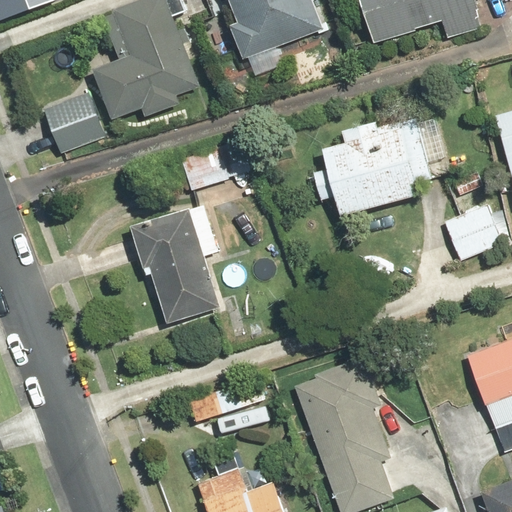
[(0,0),(0,14),(40,0),(0,0)]
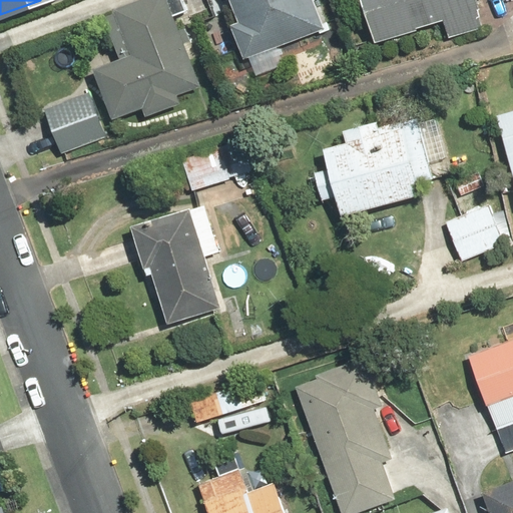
[(163,0),(138,0),(102,13),(120,61),(92,71),(109,119),(139,108),(142,117),(179,104),(176,95),(196,88),(163,0)]
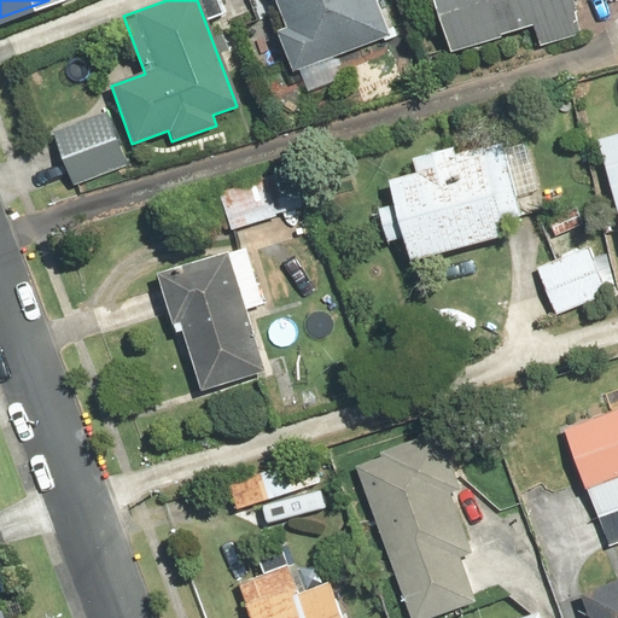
[(371,0),(275,0),(284,24),(274,28),(289,69),(384,36),(371,0)]
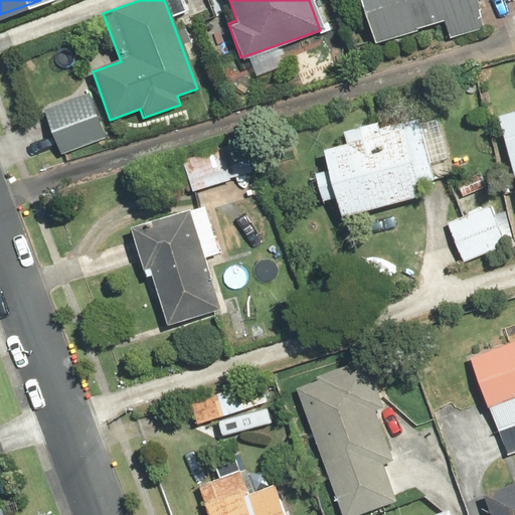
[(361,0),(374,41),(445,21),(450,39),(486,29),(477,0),(361,0)]
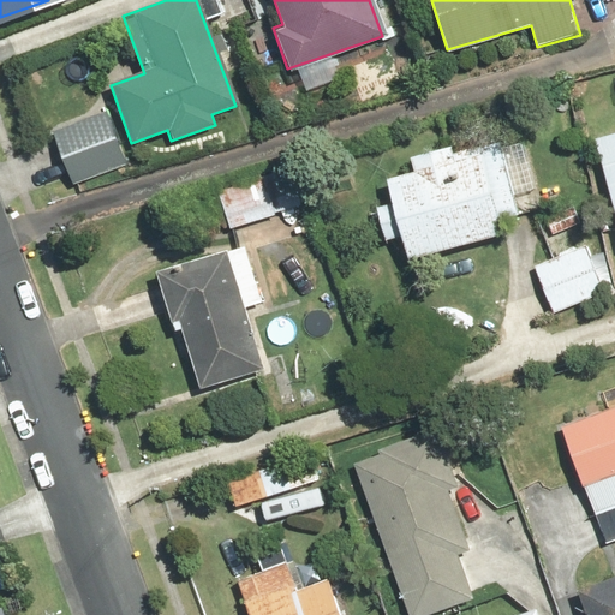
[(107,111),(51,130),(70,185),(126,166),(107,111)]
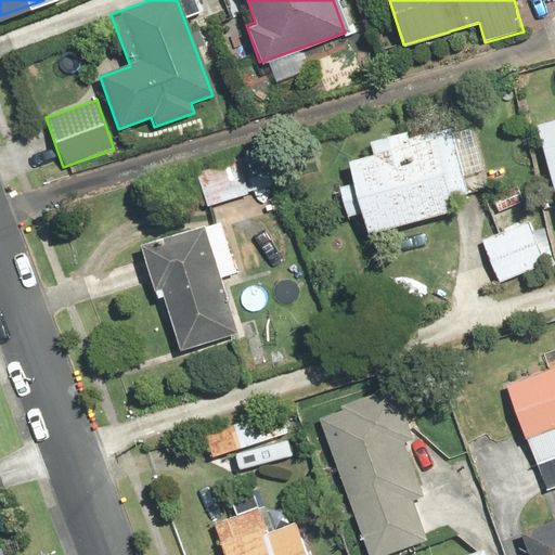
[(554,119),(536,125),(554,202),(554,119)]
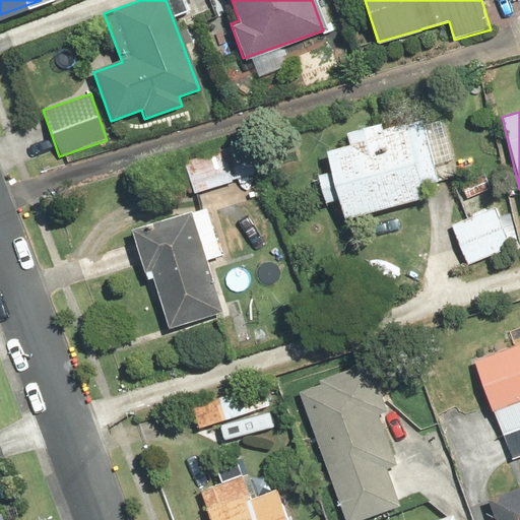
[(437,175),(423,124),(382,135),(378,122),(343,131),(347,145),(324,151),(343,220),(415,200),(410,182),(437,175)]
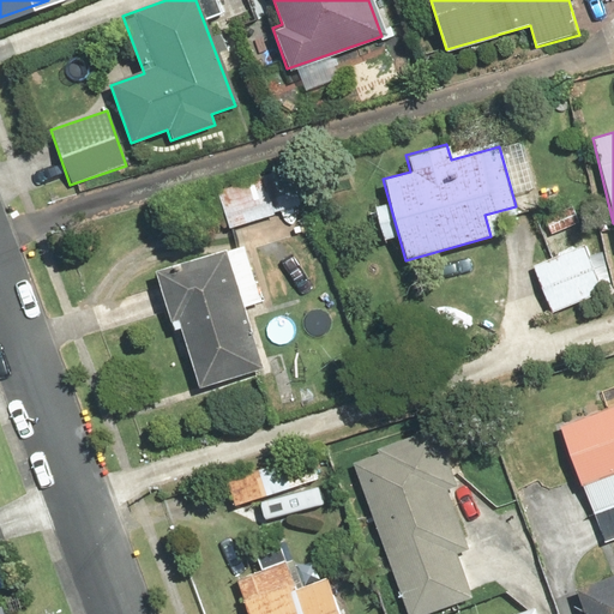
[(587,245),(531,265),(548,311),(603,290),(587,245)]
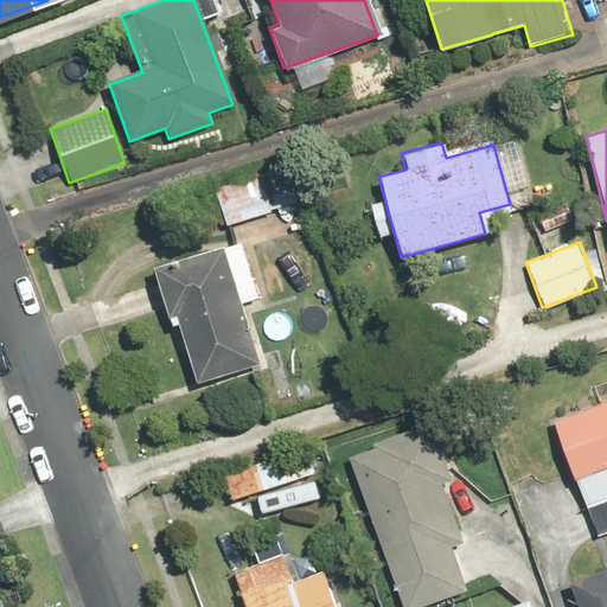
[(227,246),(152,270),(170,325),(178,321),(198,384),(264,363),(227,246)]
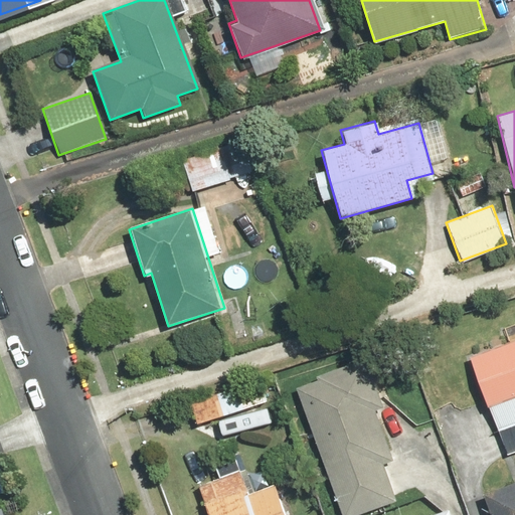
[(503,456),(514,451),(514,341),(469,357),(503,456)]
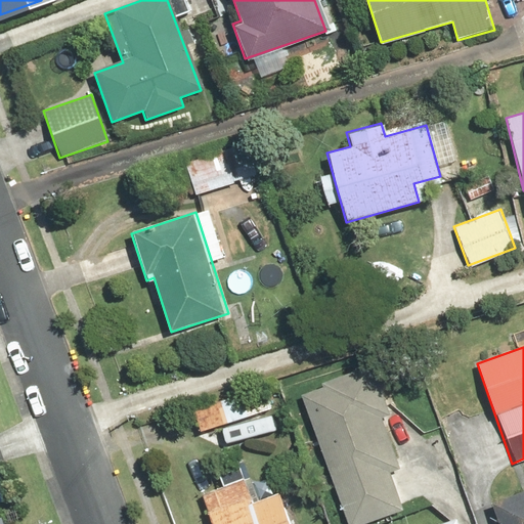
[(405,465),(372,363),(323,380),(326,389),(303,396),(345,523),(360,523),(403,510),(390,470),(405,465)]
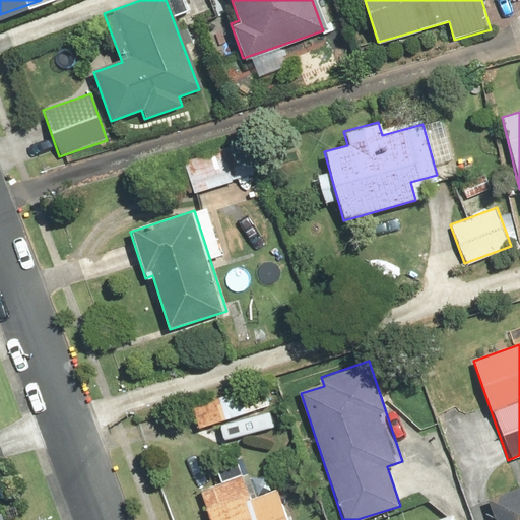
[(264,381),(191,405),(199,429),(271,404),(264,381)]
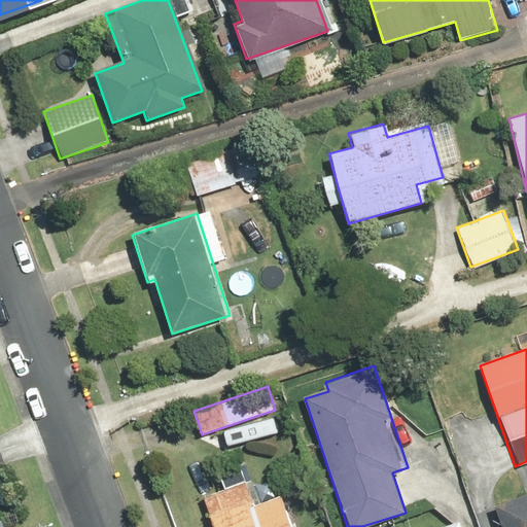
[(223,489),(203,496),(213,526),(291,526),(281,495),(256,503),(242,463),(217,471),(223,489)]
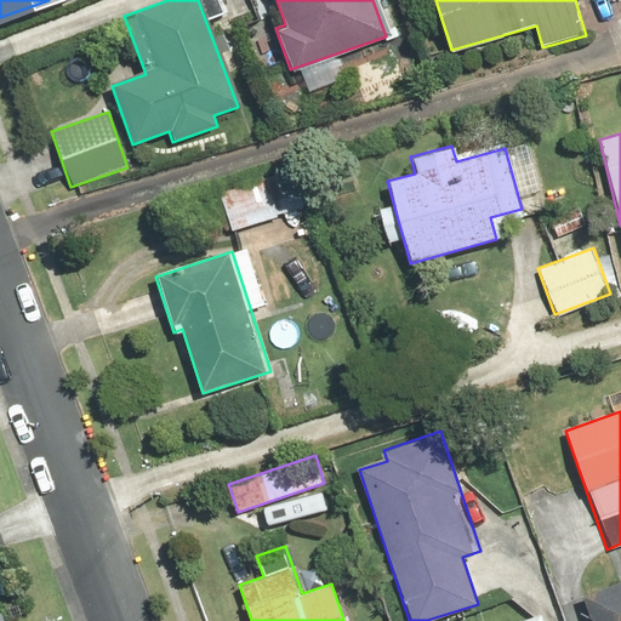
[(620,620),(620,582),(582,596),(590,620),(620,620)]
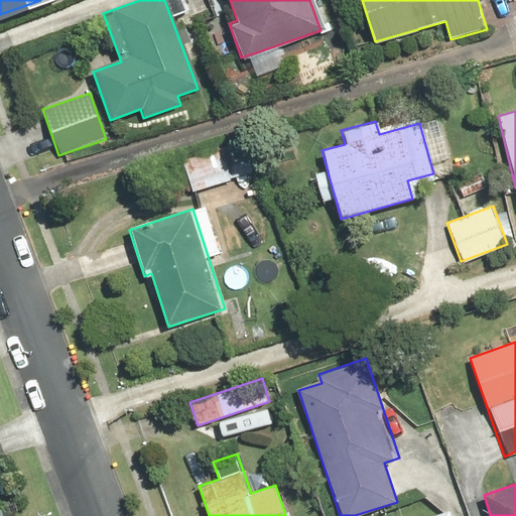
All buildings are outlined.
